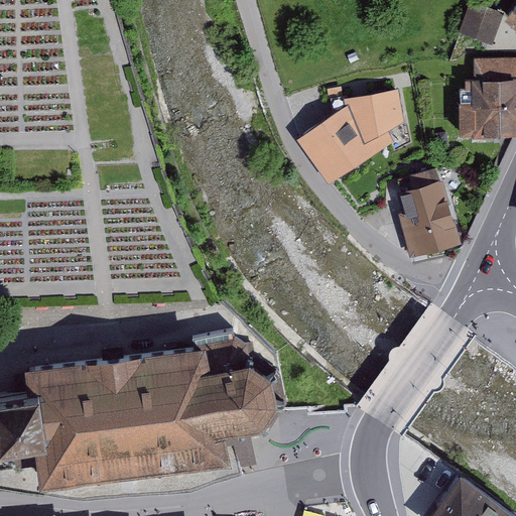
[(503,11),(472,0),(469,0),(459,30),(491,42),(503,11)]
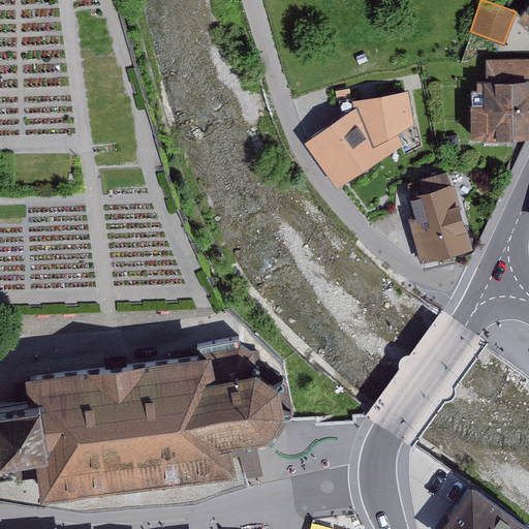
[(528,0),(527,0),(516,14),(528,25),(528,0)]
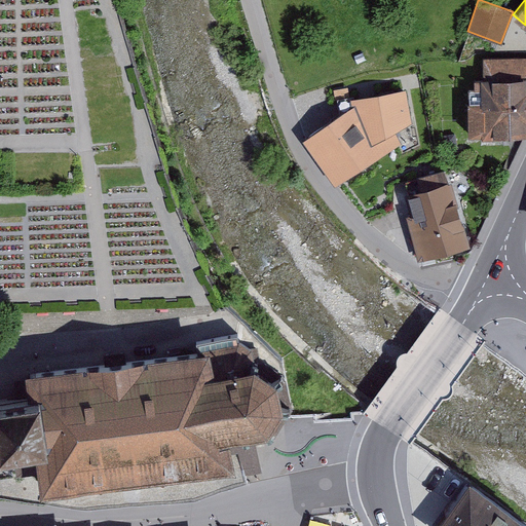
[(483,135),(483,137),(525,136),(525,55),(483,57),(483,78),(481,78),(481,79),(475,79),(475,88),(470,88),(470,102),(467,102),(468,135),(483,135)]
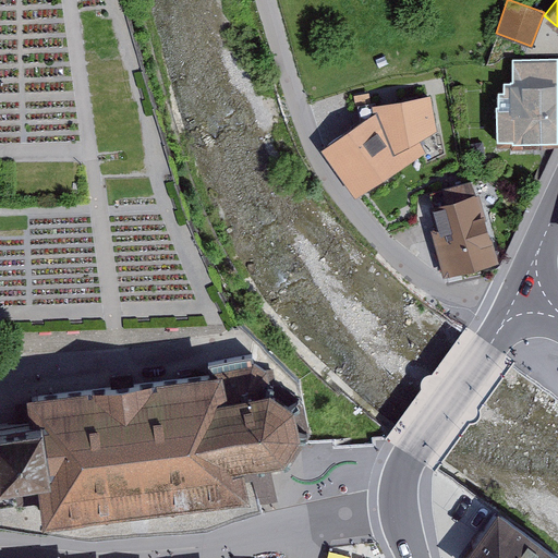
[(325,153),(356,198),(424,155),(417,146),(438,133),(431,98),(373,109),(374,120),(325,153)]
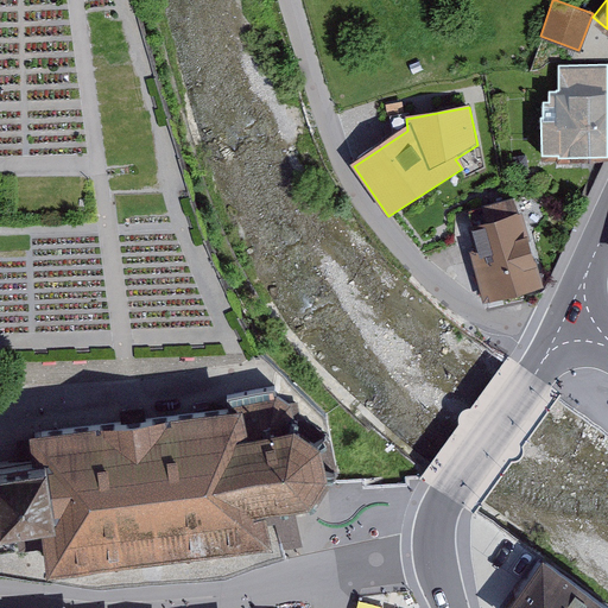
[(470,248),(485,299),(542,284),(521,211),(519,213),(514,196),(468,209),(473,225),(472,226),(477,247),(470,248)]
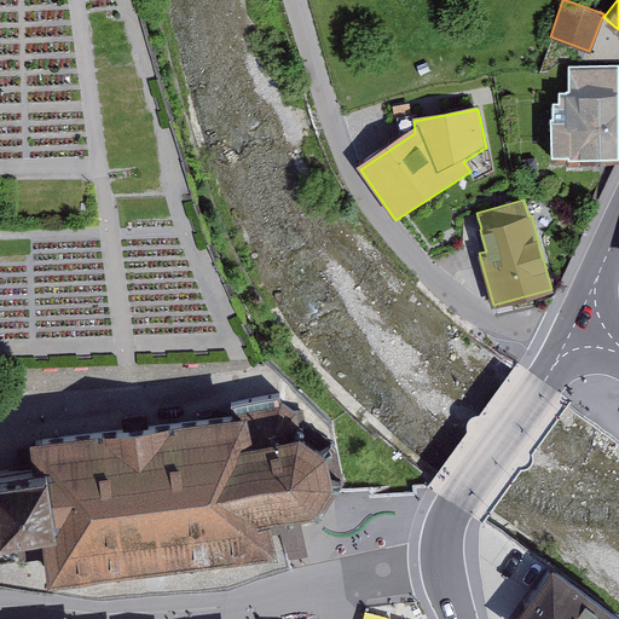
[(48,545),(52,573),(154,561),(271,545),(266,525),(322,514),(343,479),(335,440),(331,438),(320,446),(301,434),(304,423),(296,421),(295,409),(290,406),(281,401),(279,392),(231,403),(233,415),(154,426),(35,440),(36,450),(39,464),(0,469),(0,528),(46,524),(48,545)]
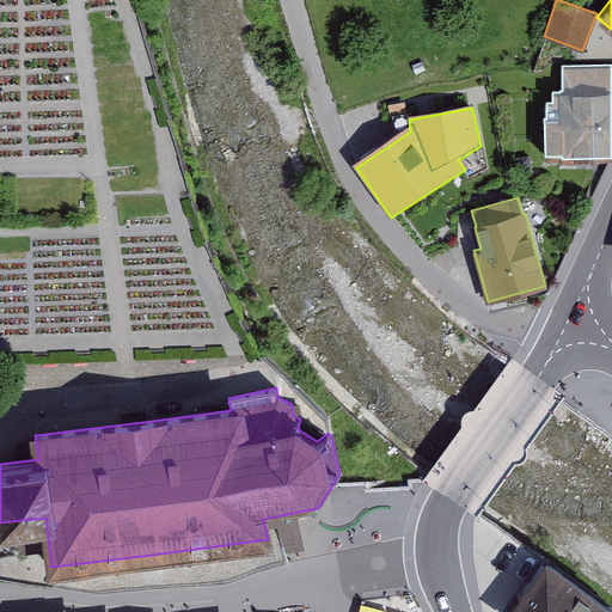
[(611,611),(611,605),(546,560),(509,611),(611,611)]
